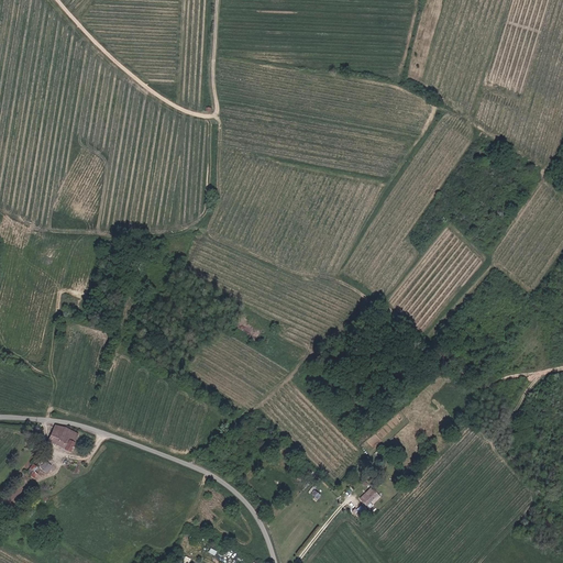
[(64,427),(54,423),(47,440),(69,452),(78,433),(64,427)]
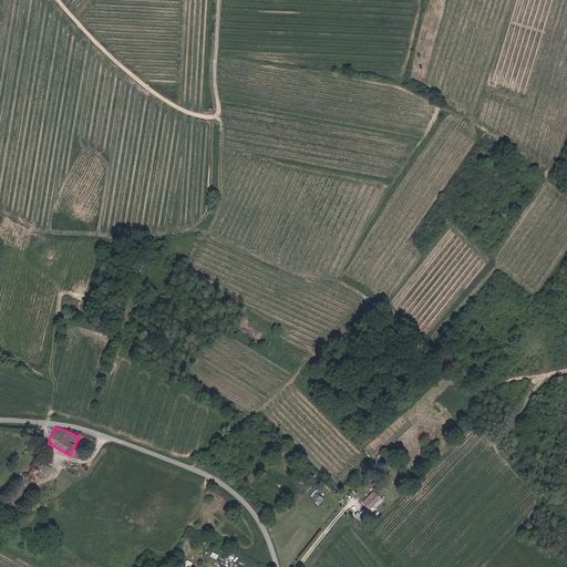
[(533,447),(528,443),(524,449),(528,453),(533,447)]
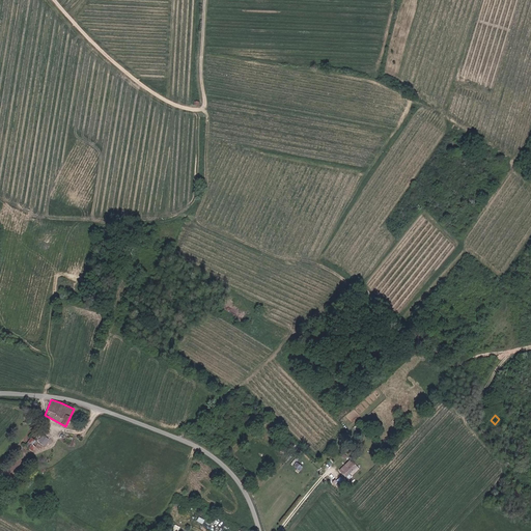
[(45,436),(39,442),(44,445),(49,440),(45,436)]
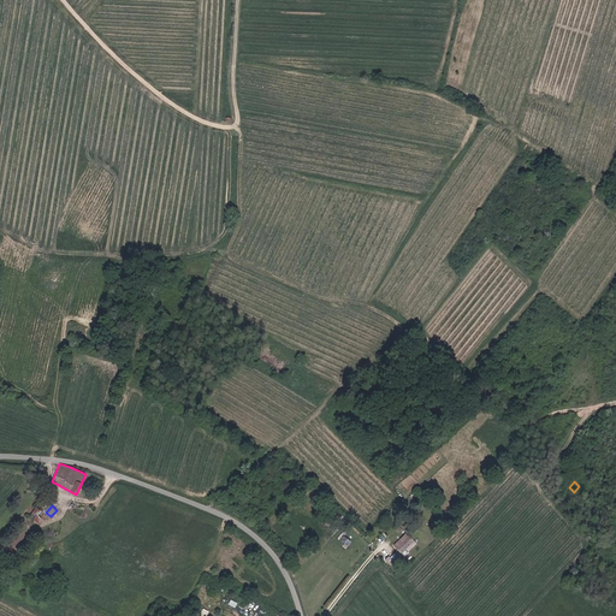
[(45,514),(36,508),(33,511),(41,519),(45,514)]
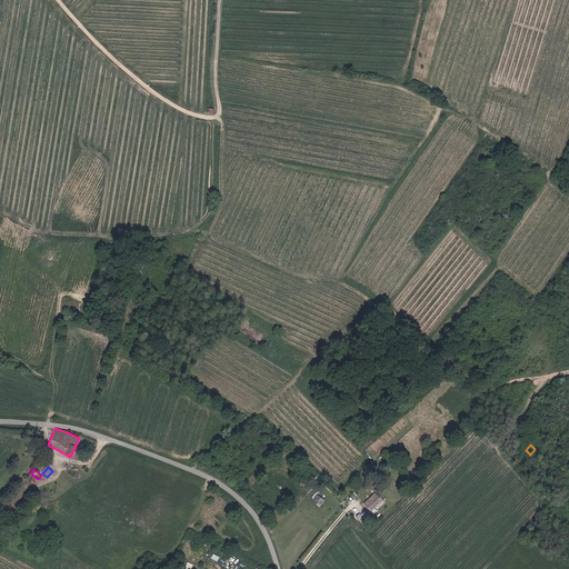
[(371,512),(382,500),(379,497),(367,508),(371,512)]
